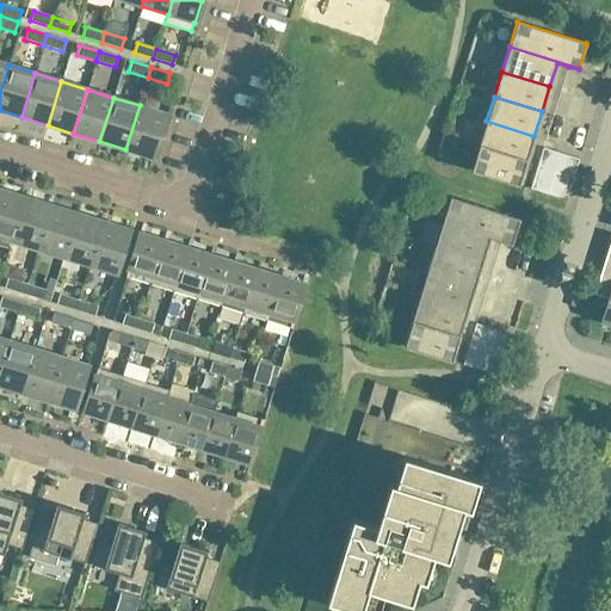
[(160,136),(166,115),(140,105),(125,149),(153,158),(159,136),(160,136)]
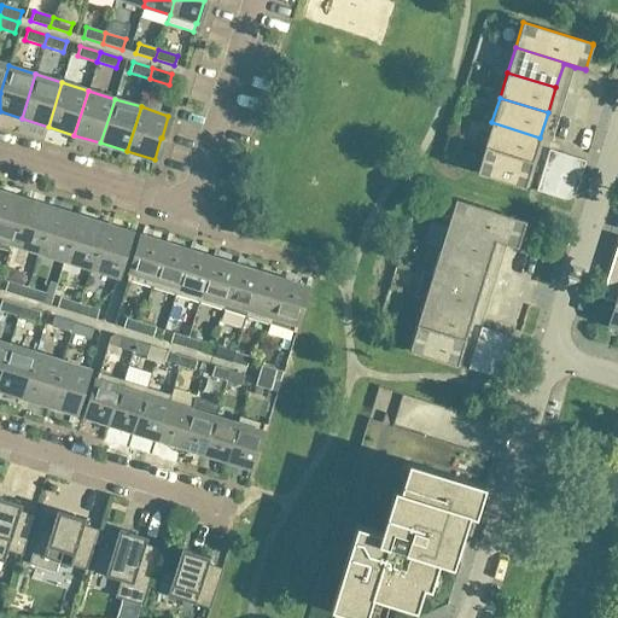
[(532,162),(540,138),(491,122),(484,147),(532,162)]
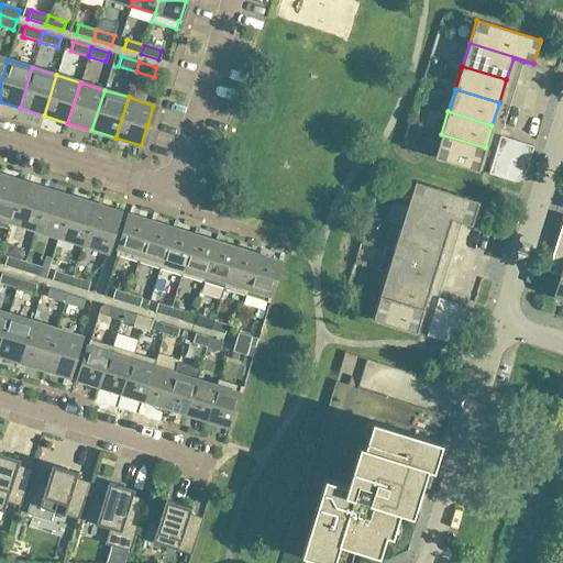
[(477,172),(485,147),(441,134),(433,157),(477,172)]
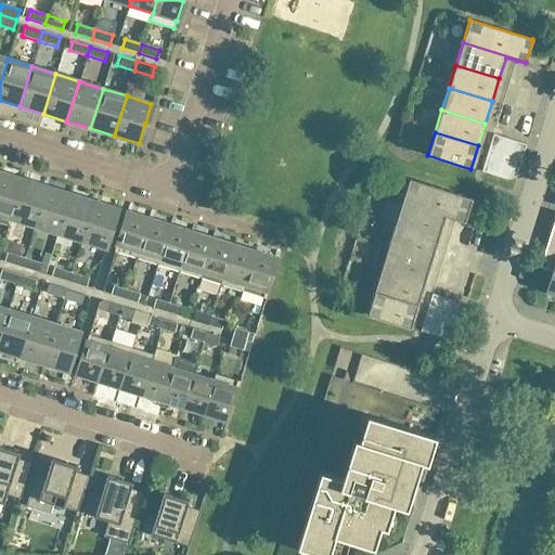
[(504,150),(507,139),(493,134),(489,145),(504,150)]
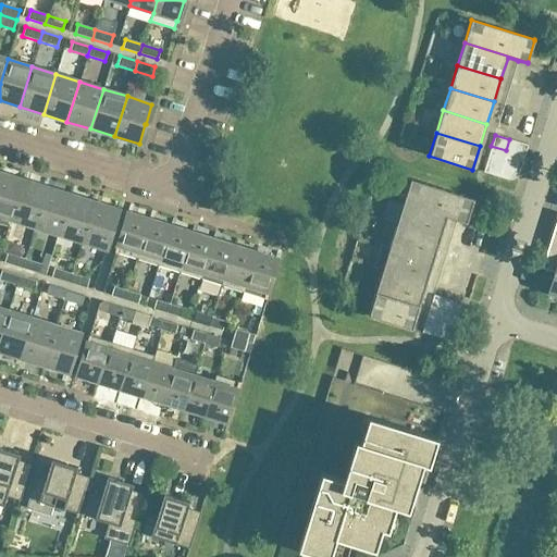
[(524,157),(528,146),(514,141),(510,152),(524,157)]
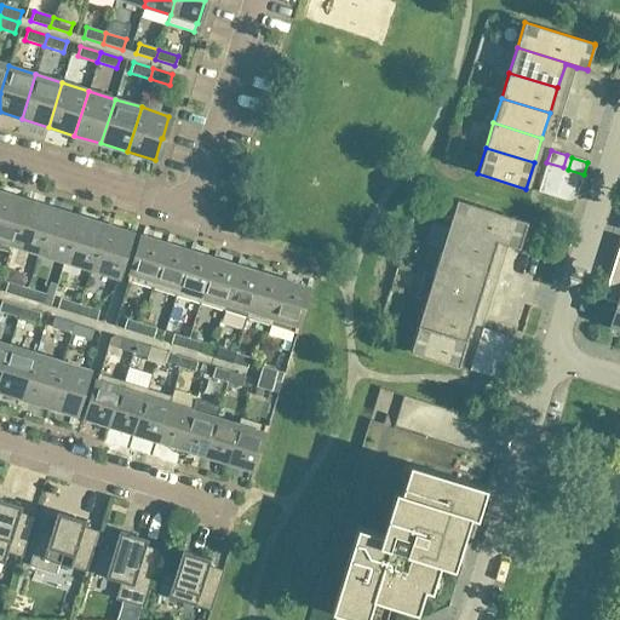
[(560,179),(563,167),(546,162),(543,174),(560,179)]
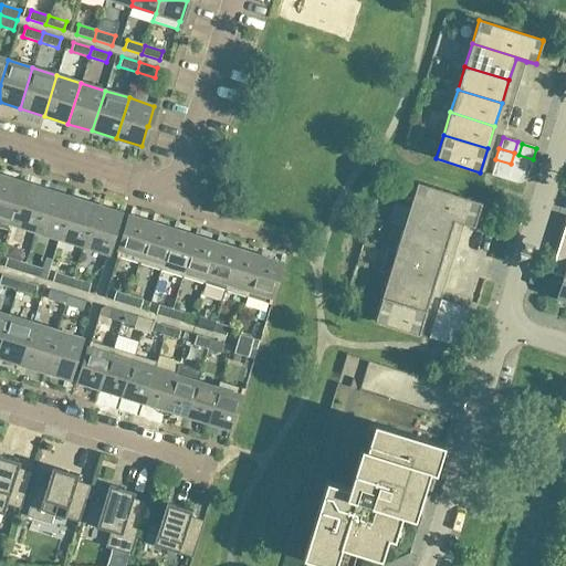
[(530,169),(533,159),(519,155),(515,165),(530,169)]
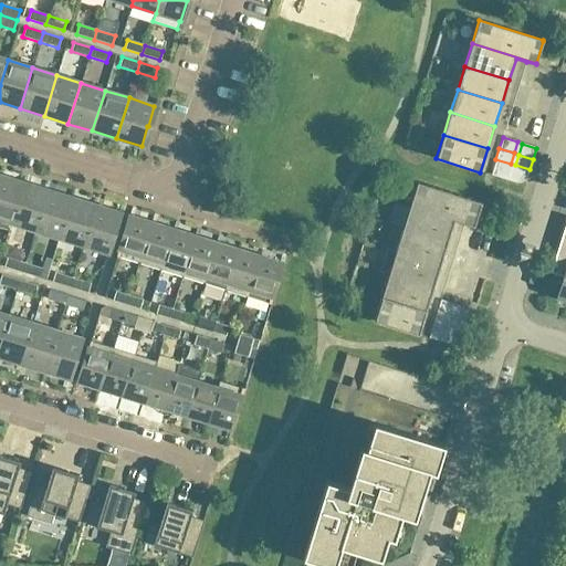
[(509,171),(511,164),(495,159),(491,176),(505,180),(509,171)]
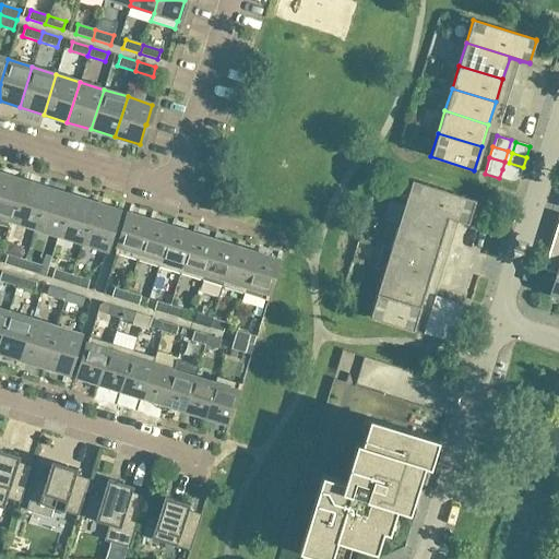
[(521,175),(521,174),(523,167),(509,163),(507,170),(502,169),(499,178),(509,180),(511,181),(513,180),(514,180),(515,179),(519,178),(519,177),(520,176),(521,175)]
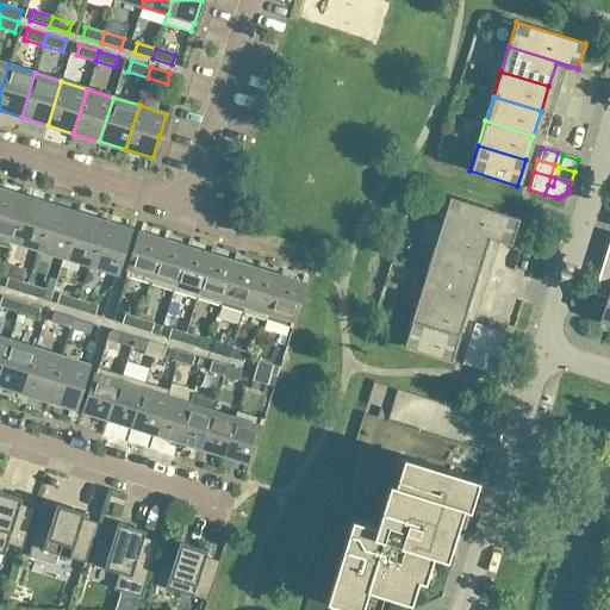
[(0,237),(11,241),(25,197),(0,188),(0,237)]
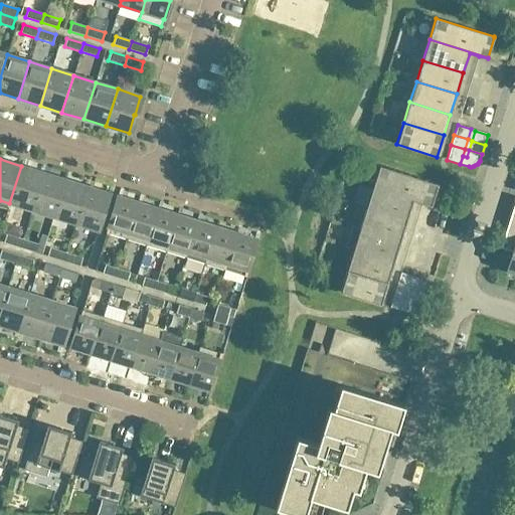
[(31,210),(43,173),(21,166),(9,203),(31,210)]
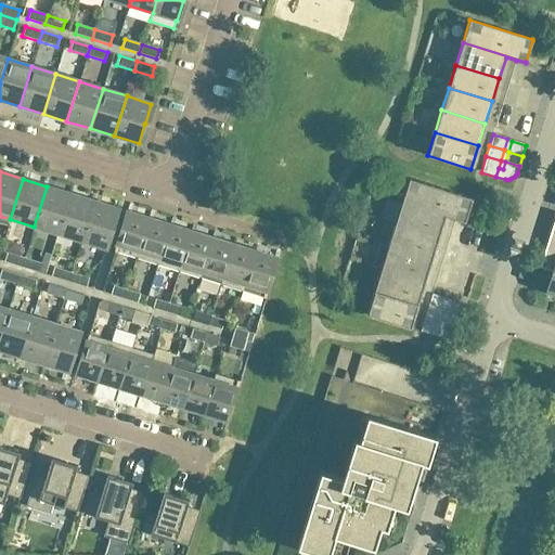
[(465,222),(472,199),(472,198),(409,179),(401,202),(465,222)]
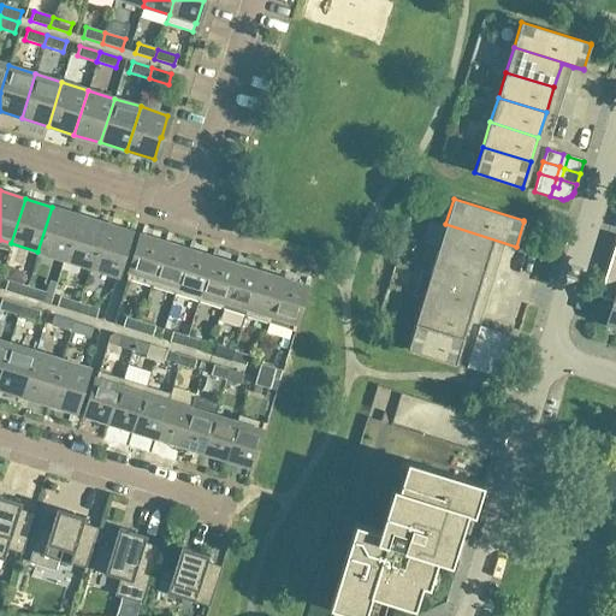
[(64,260),(77,215),(52,207),(37,252),(64,260)]
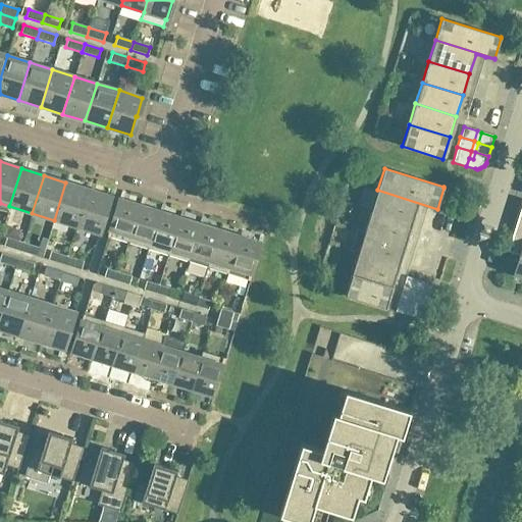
[(76,226),(88,190),(65,183),(54,220),(76,226)]
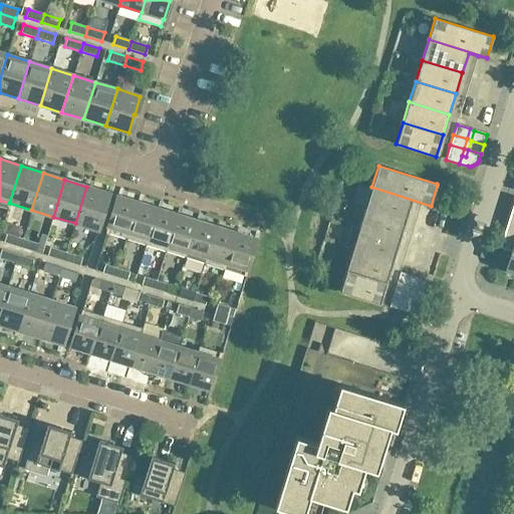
[(97,230),(109,194),(86,187),(75,223),(97,230)]
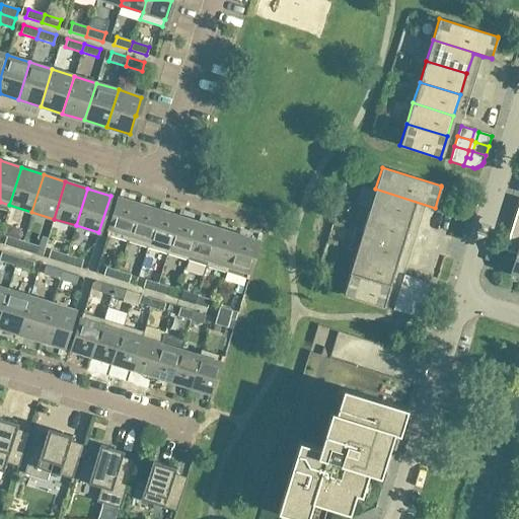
[(410,223),(416,203),(426,206),(435,208),(375,189),(369,210),(410,223)]
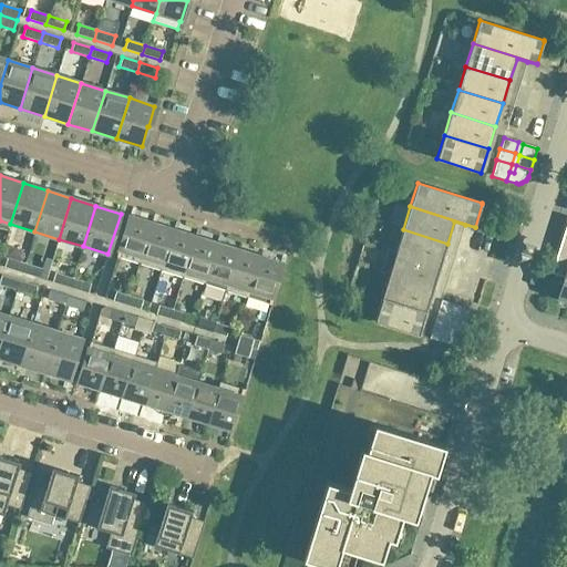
[(138,264),(152,223),(129,216),(116,257),(138,264)]
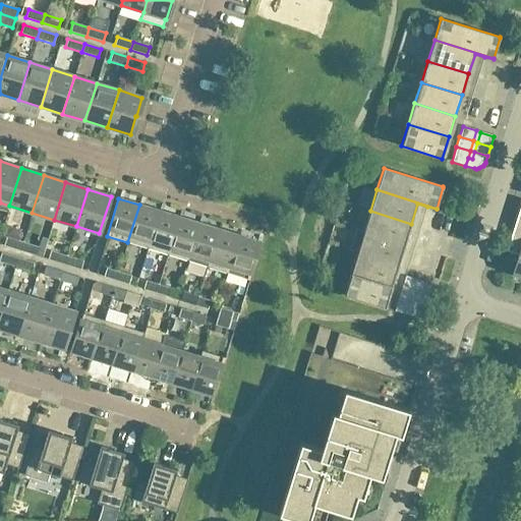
[(512,275),(520,277),(520,203),(506,251),(518,255),(512,275)]
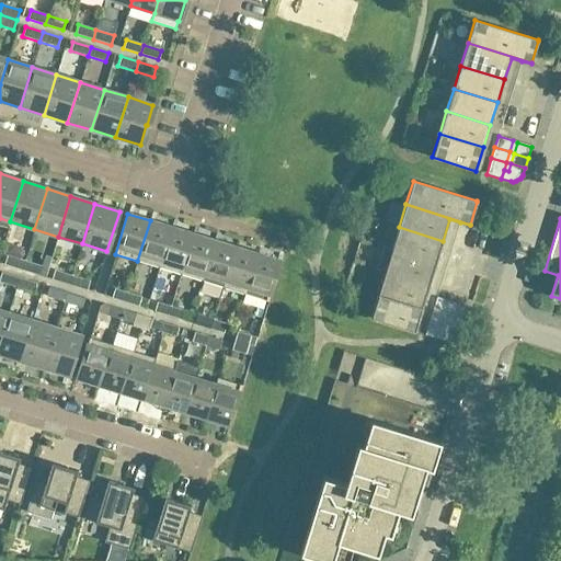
[(159,267),(171,228),(150,220),(137,261),(159,267)]
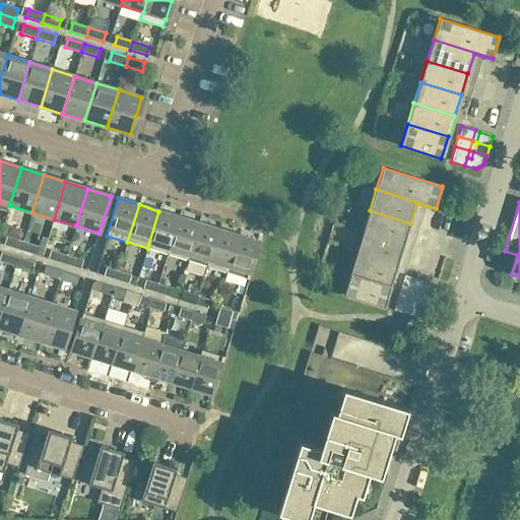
[(404,244),(410,223),(370,210),(364,232),(404,244)]
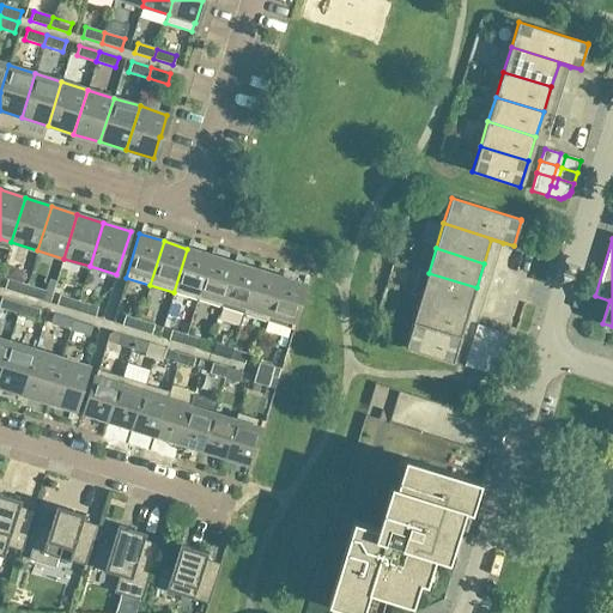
[(196,299),(211,256),(187,249),(174,292),(196,299)]
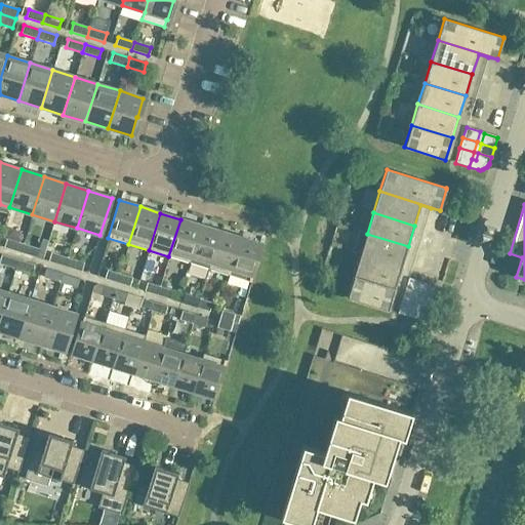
[(189,264),(201,226),(180,219),(168,256),(189,264)]
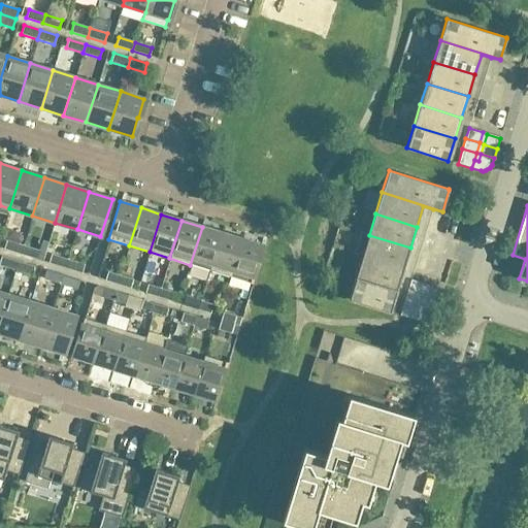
[(210,271),(222,233),(202,227),(190,265),(210,271)]
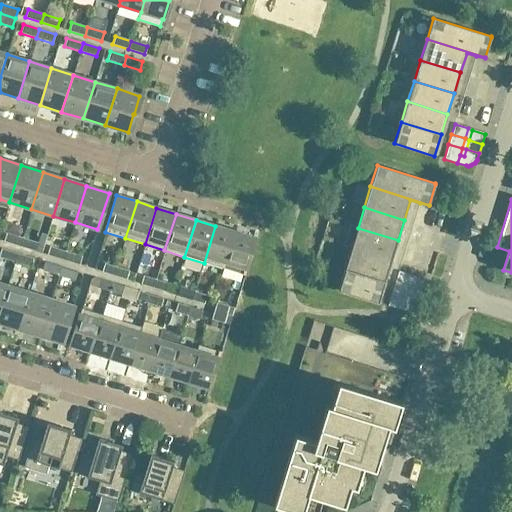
[(223,269),(235,232),(215,226),(204,263),(223,269)]
